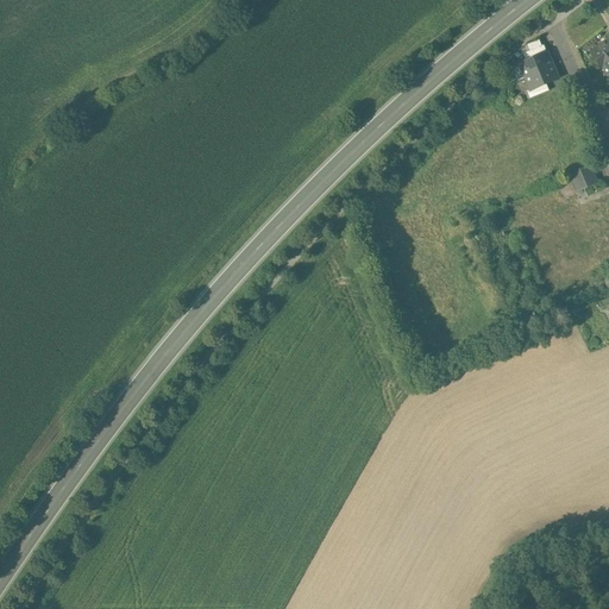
[(608,39),(590,54),(602,70),(603,70),(607,75),(608,74),(608,39)]
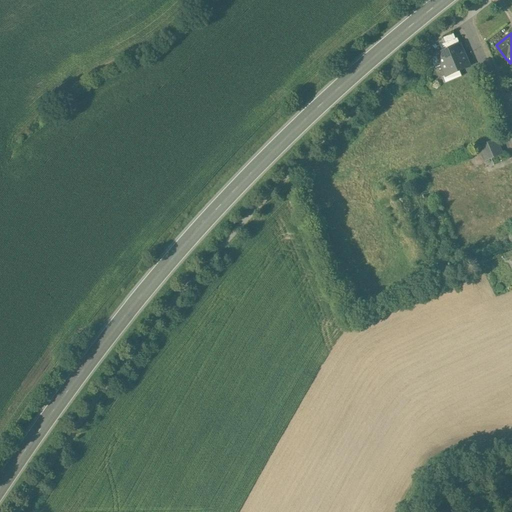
[(457,38),(439,46),(442,52),(460,45),(457,38)]
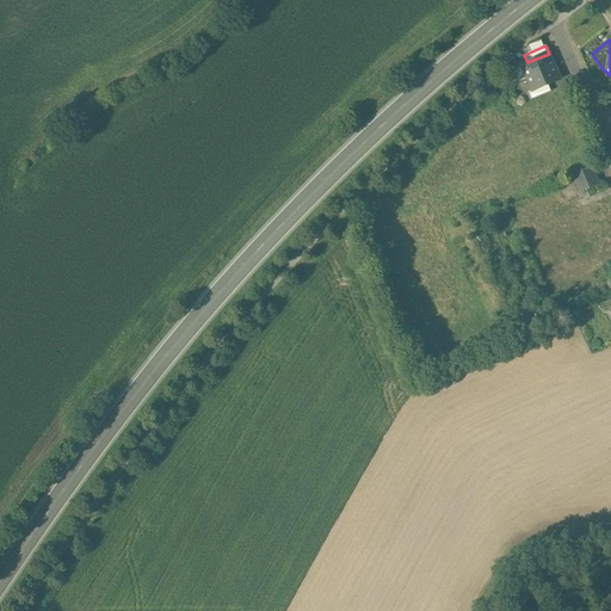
[(528,62),(520,66),(526,79),(555,67),(549,54),(528,62)]
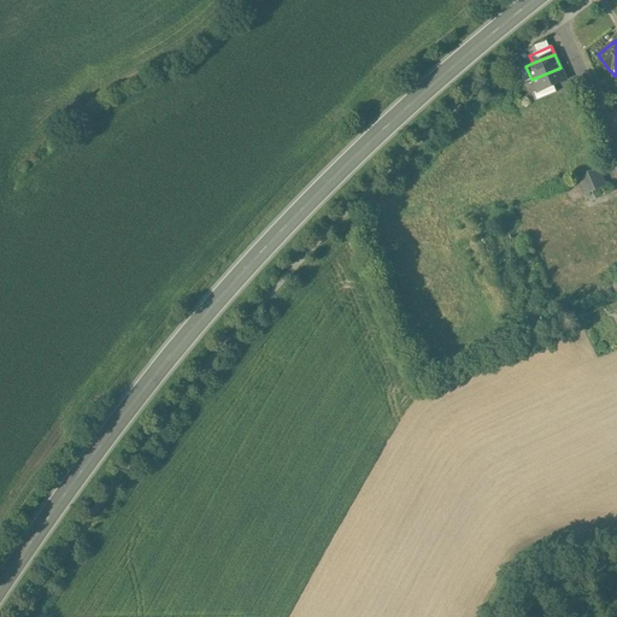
[(560,68),(532,80),(538,92),(538,93),(553,86),(565,81),(560,68)]
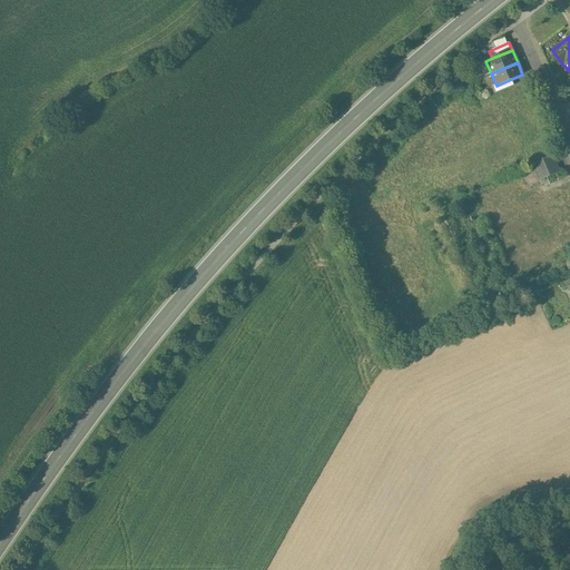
[(511,79),(497,86),(497,85),(492,87),(495,94),(513,86),(511,79)]
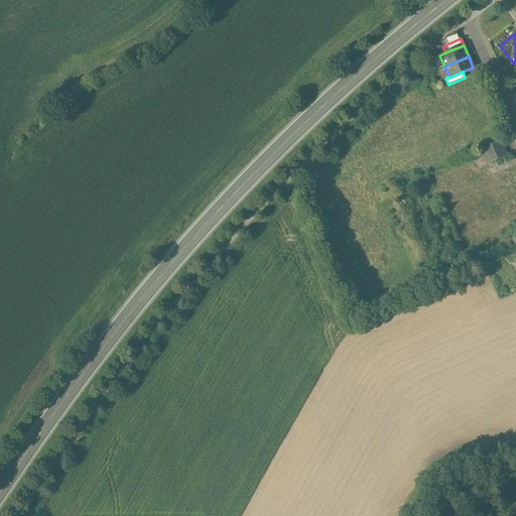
[(500,141),(483,148),(489,162),(506,155),(500,141)]
